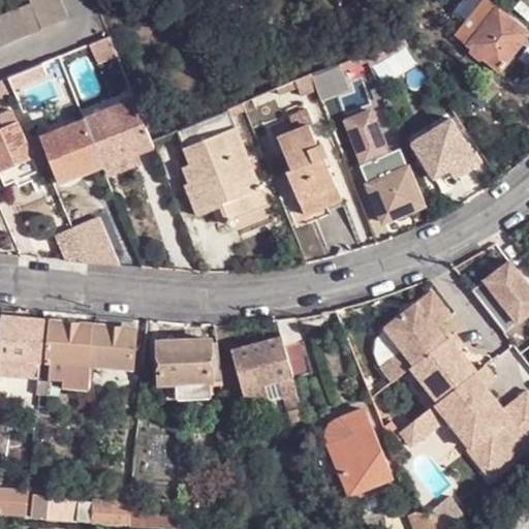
[(0,48),(69,20),(61,0),(29,0),(31,4),(0,17),(0,48)]
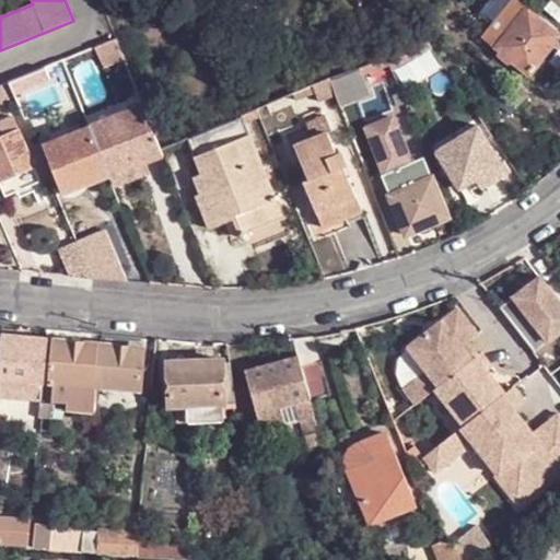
[(515,0),(514,0),(492,30),(504,41),(528,9),(515,0)]
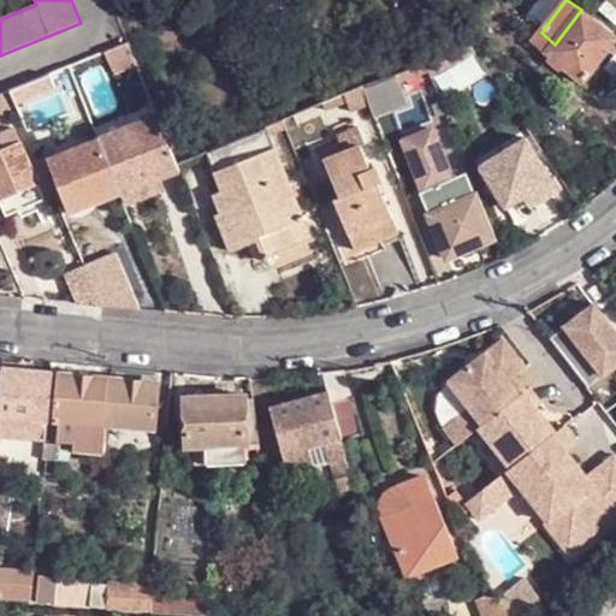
[(582,82),(615,37),(581,10),(555,45),(548,54),(549,57),(549,63),(560,70),(564,69),(582,82)]
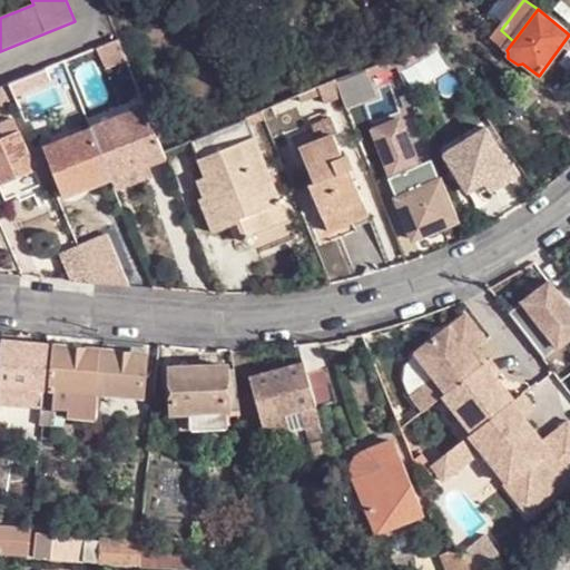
[(431,52),(436,47),(428,35),(423,42),(431,52)]
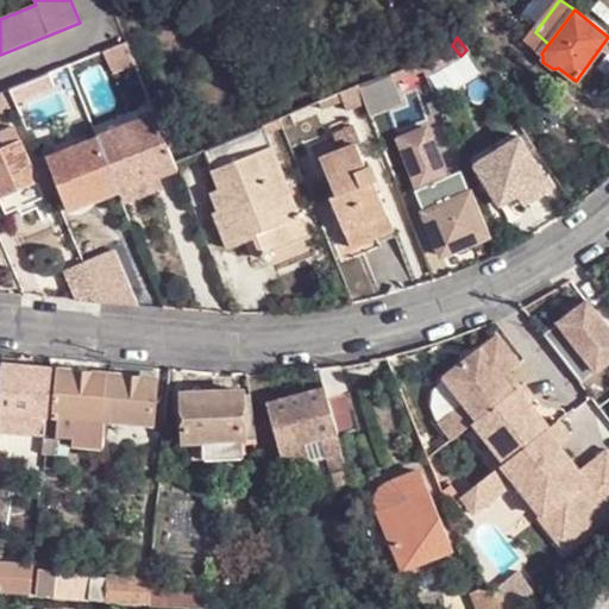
[(127,46),(106,55),(113,74),(137,66),(127,46)]
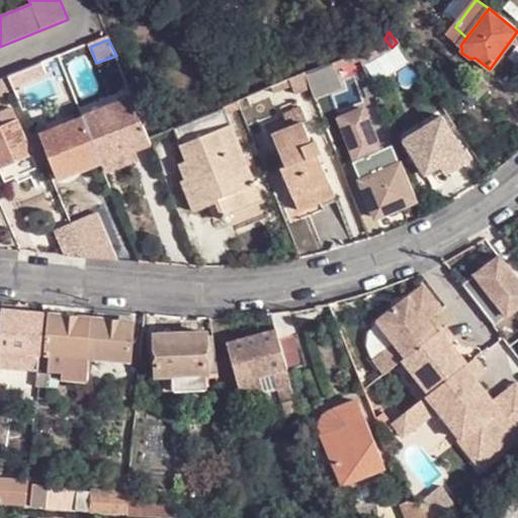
[(333,63),(305,72),(314,97),(342,87),(333,63)]
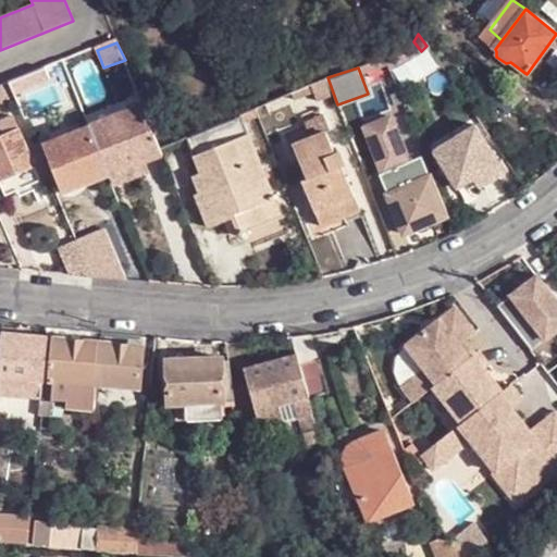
[(16,98),(26,121),(64,106),(50,70),(10,84),(16,98)]
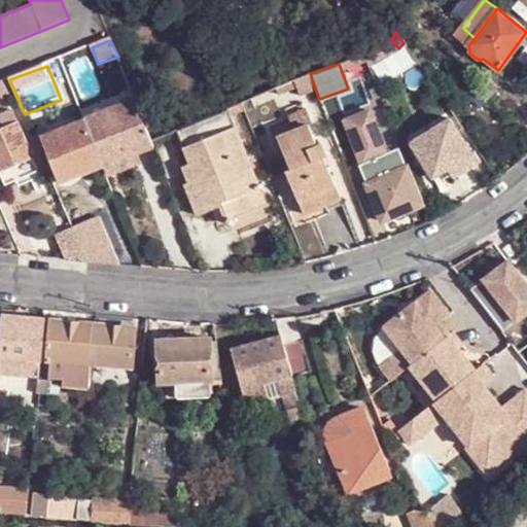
[(0,82),(0,98),(15,93),(9,79),(0,82)]
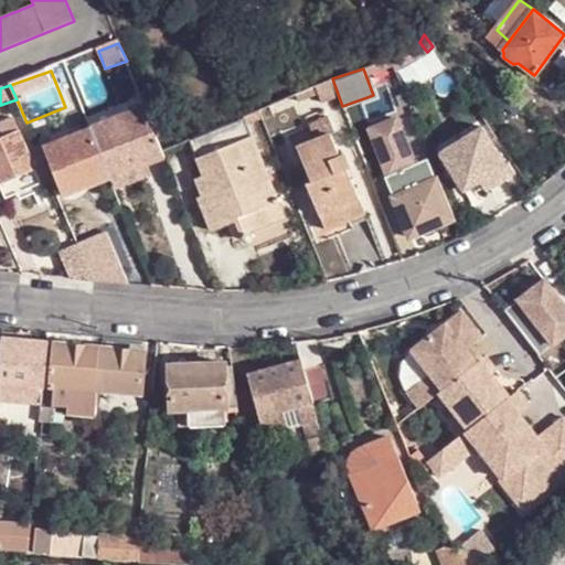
[(147,107),(93,128),(106,160),(138,147),(146,168),(151,166),(168,160),(166,152),(147,107)]
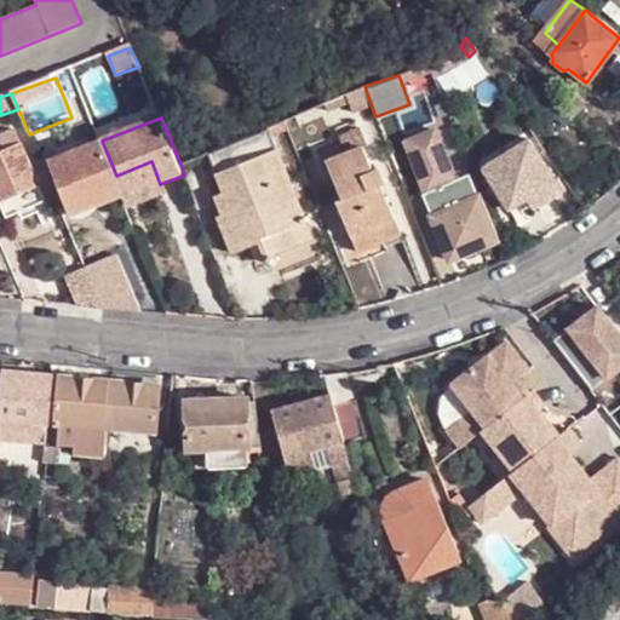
[(274,126),(214,153),(223,171),(282,147),(276,136),(293,127),(290,120),(274,126)]
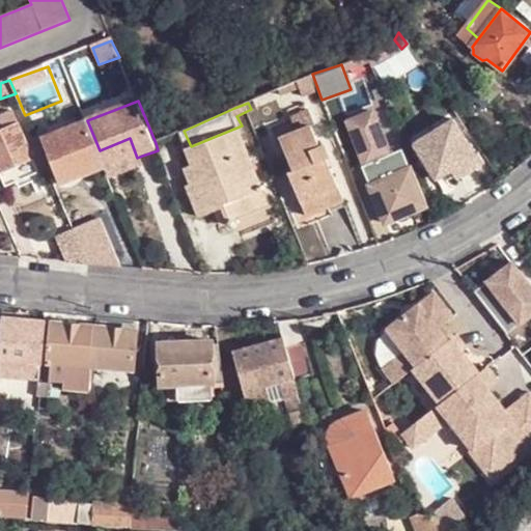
[(288,120),(294,133),(308,127),(310,126),(305,113),(288,120)]
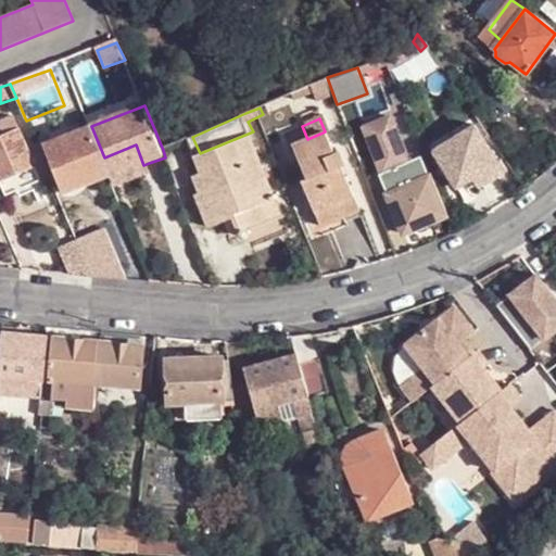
[(0,125),(4,136),(19,129),(13,119),(0,125)]
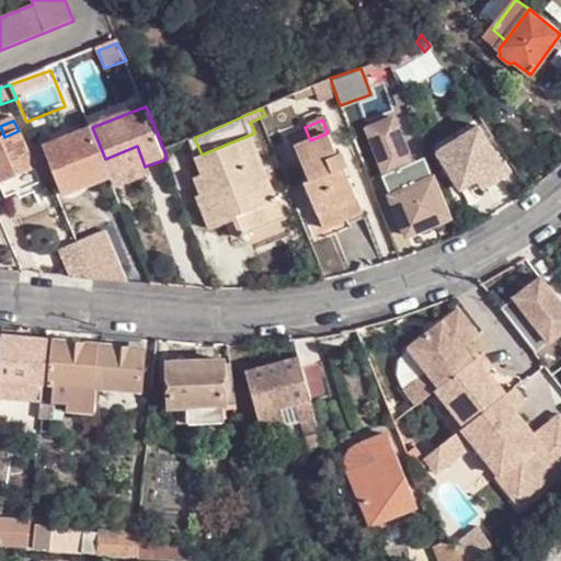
[(105,159),(92,127),(47,144),(57,174),(80,167),(88,189),(112,180),(105,159)]
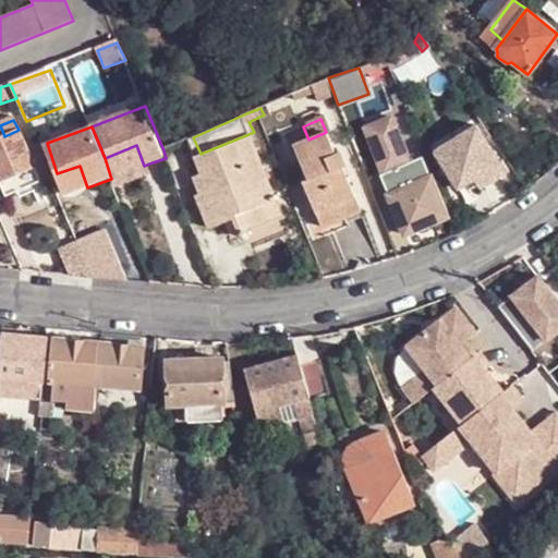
[(457,190),(473,181),(495,167),(498,165),(475,128),(460,136),(456,138),(435,153),(457,190)]
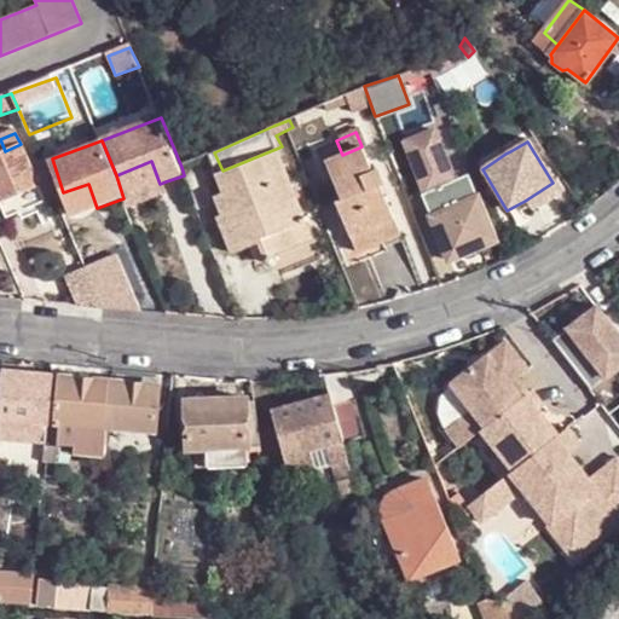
[(0,152),(0,203),(38,187),(21,144),(5,151),(0,152)]
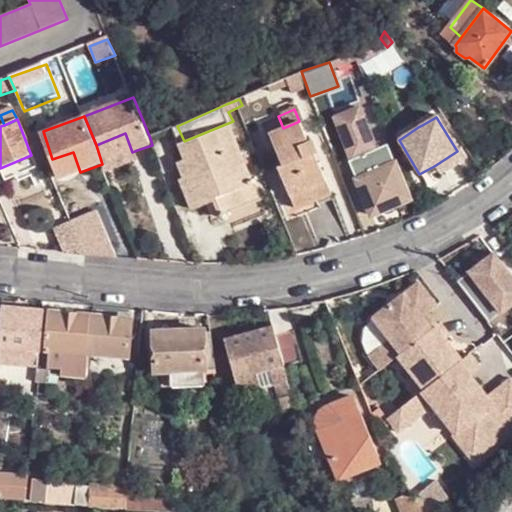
[(233,121),(184,141),(181,142),(188,158),(181,161),(187,177),(183,179),(195,209),(211,202),(217,219),(265,198),(235,120),(233,121)]
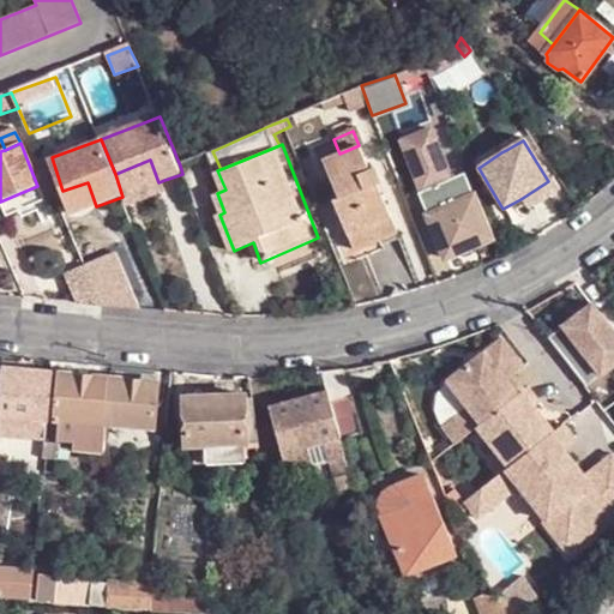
[(356,146),(339,154),(321,162),(338,199),(331,203),(353,251),(395,233),(374,185),(380,181),(374,167),(366,170),(356,146)]
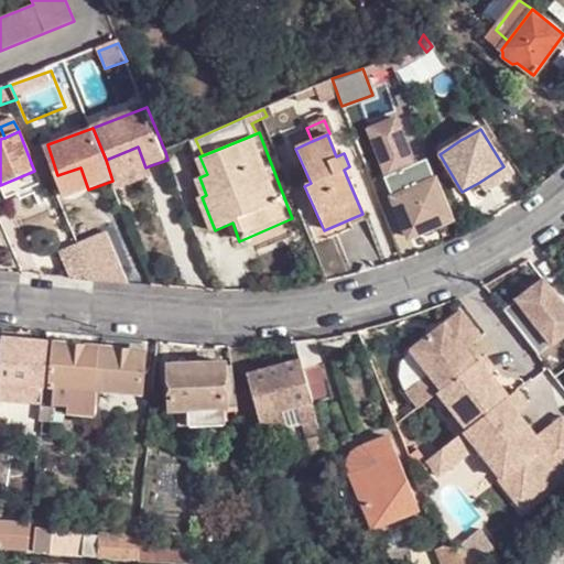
[(106,160),(112,181),(145,167),(138,147),(106,160)]
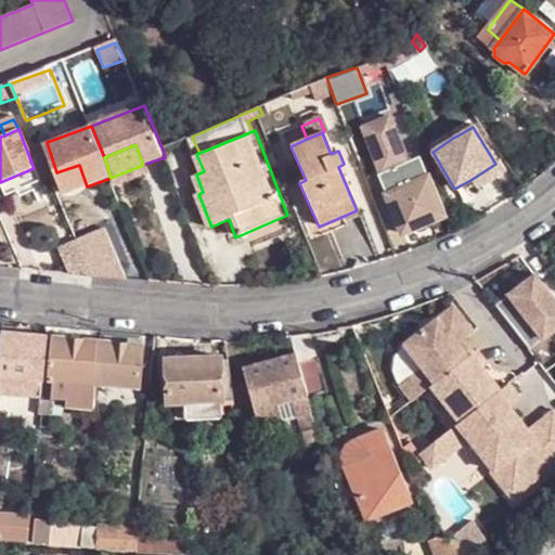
[(403,155),(405,160),(417,156),(415,150),(403,155)]
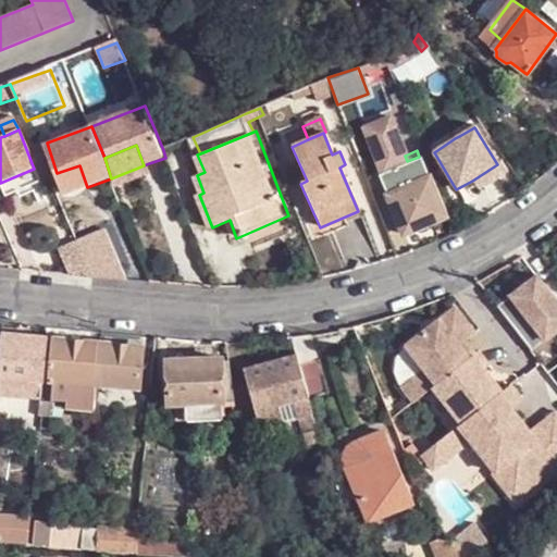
[(380,174),(390,196),(428,181),(419,157),(407,161),(380,174)]
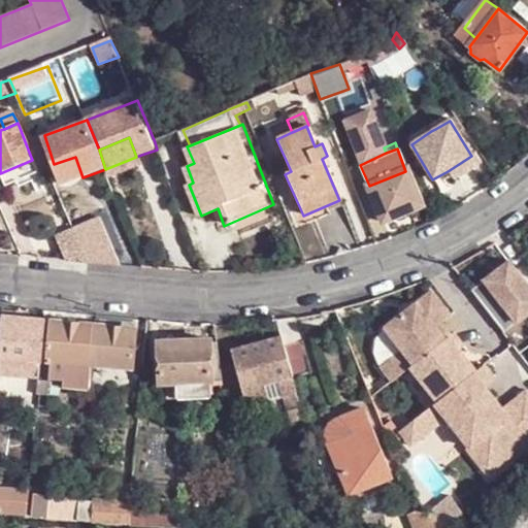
[(105,169),(108,176),(144,161),(141,155),(136,157),(105,169)]
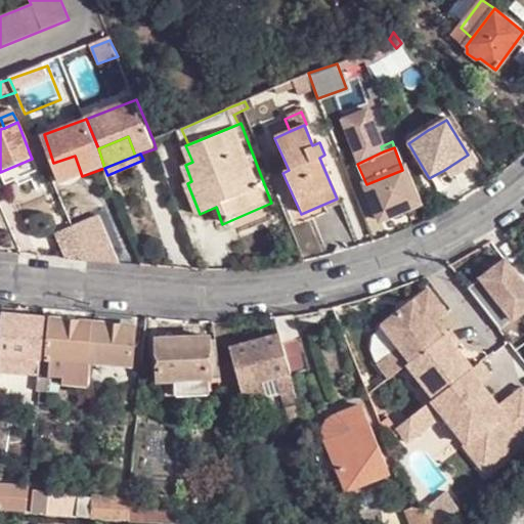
[(75,156),(53,163),(59,183),(62,185),(66,187),(72,188),(75,188),(78,186),(81,182),(82,179),(82,176),(75,156)]
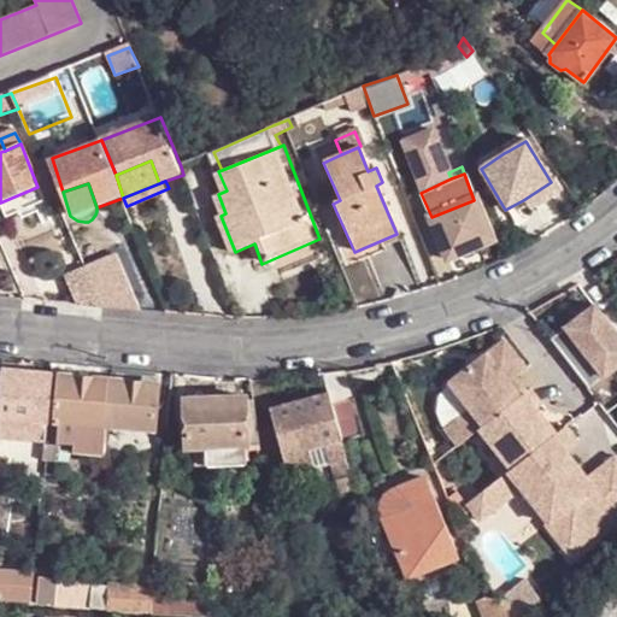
[(547,184),(523,200),(533,213),(557,200),(547,184)]
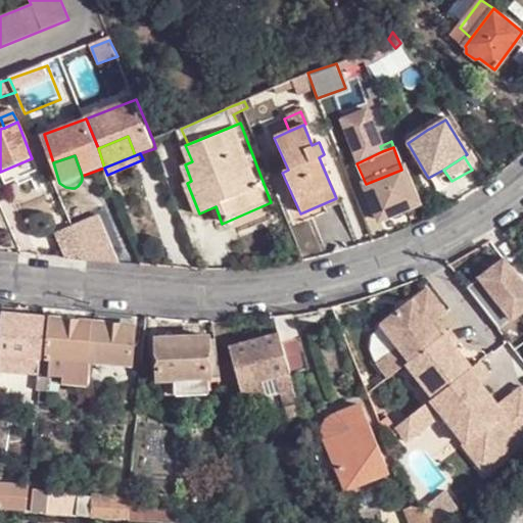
[(32,158),(0,172),(0,175),(5,186),(38,172),(32,158)]
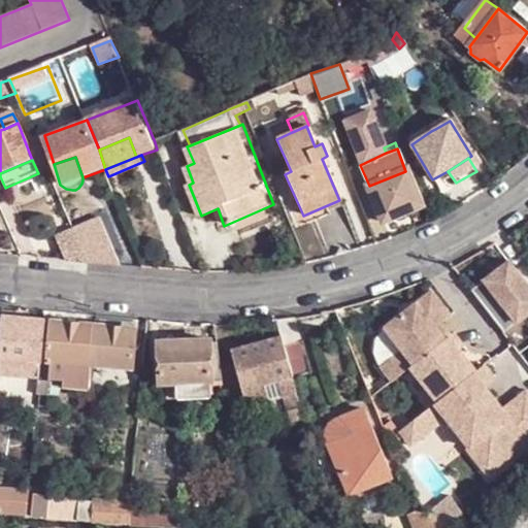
[(405,171),(369,186),(366,186),(384,223),(422,206),(405,171)]
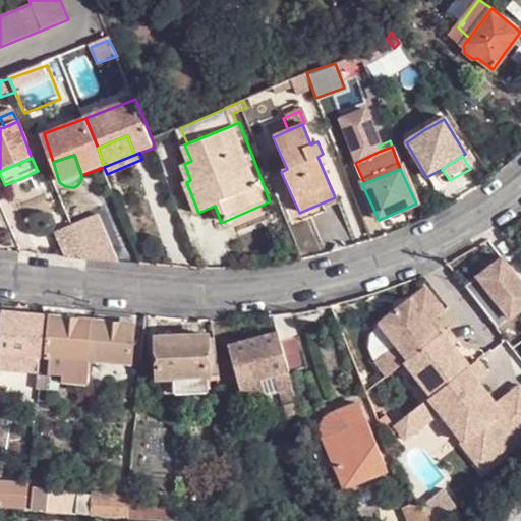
[(57,234),(67,259),(88,262),(74,230),(57,234)]
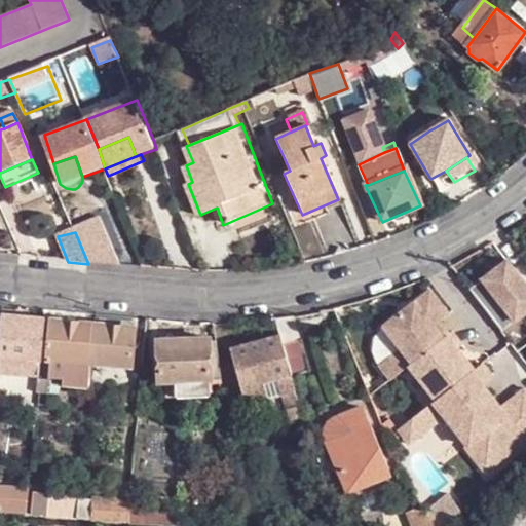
[(525,284),(509,261),(471,291),(502,333),(525,314),(525,284)]
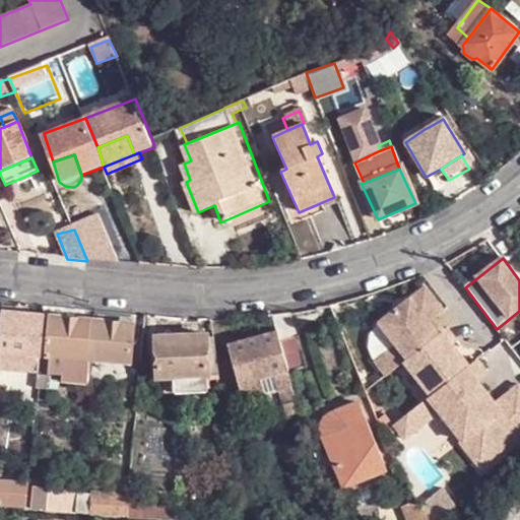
[(375,367),(385,379),(404,364),(432,398),(470,368),(453,347),(458,343),(447,330),(445,332),(439,337),(429,325),(435,320),(444,313),(425,288),(379,326),(397,348),(375,367)]
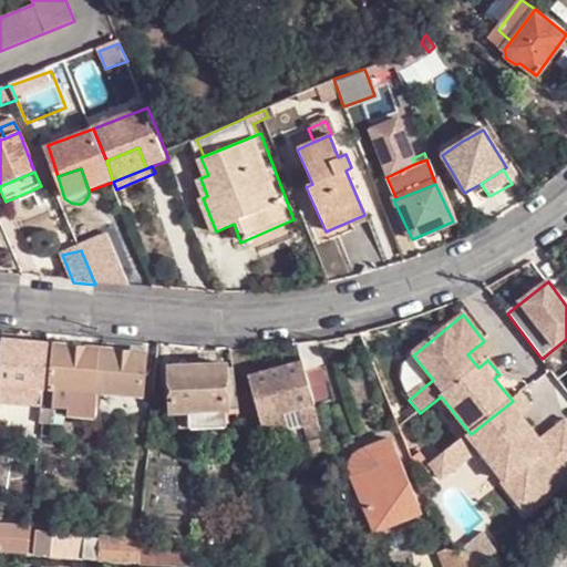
[(0,385),(42,391),(47,347),(0,341),(0,352),(0,385)]
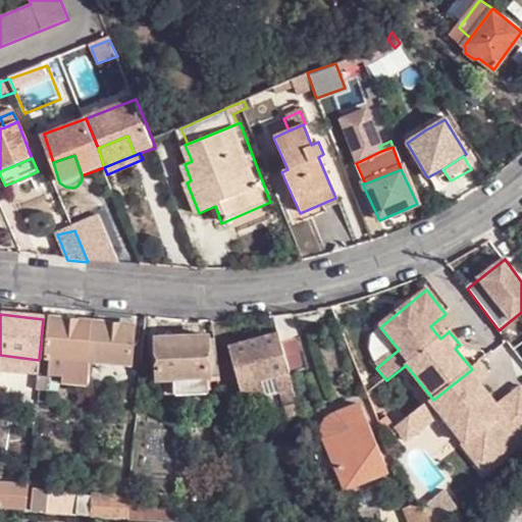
[(306,370),(294,316),(275,320),(278,332),(280,343),(290,375),(306,370)]
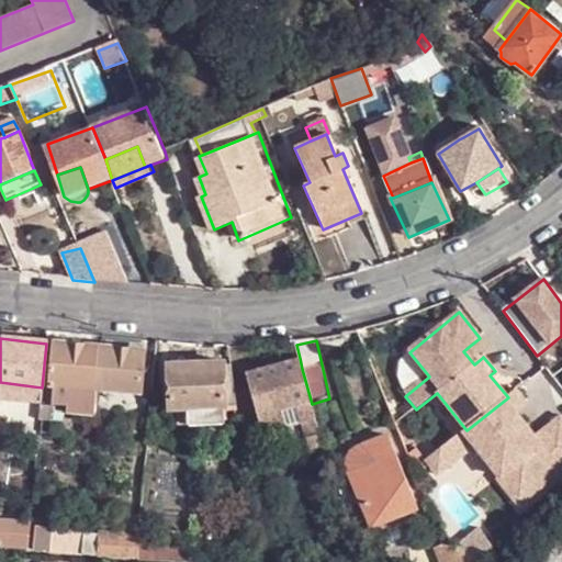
[(99,389),(102,348),(53,344),(51,384),(53,385),(99,389)]
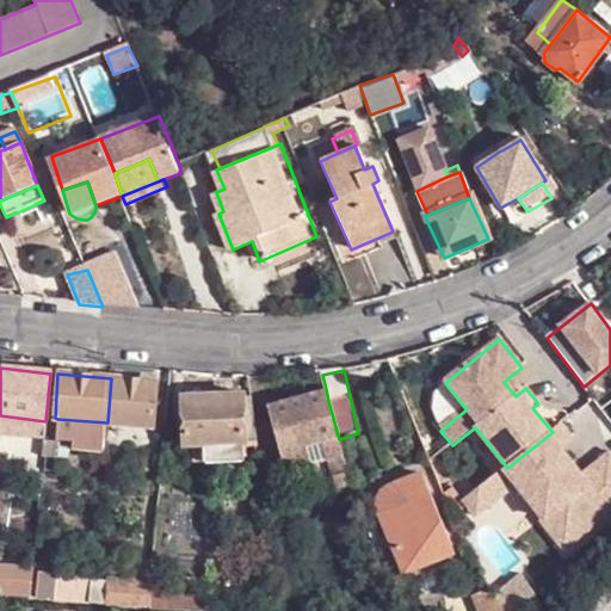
[(511,376),(504,382),(516,396),(523,390),(511,376)]
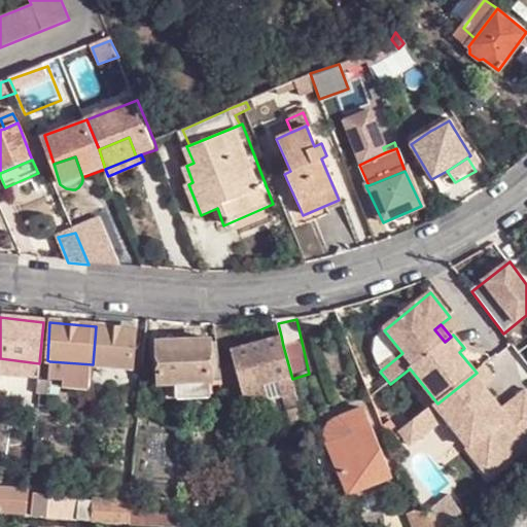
[(137,330),(96,326),(93,364),(133,369),(137,330)]
